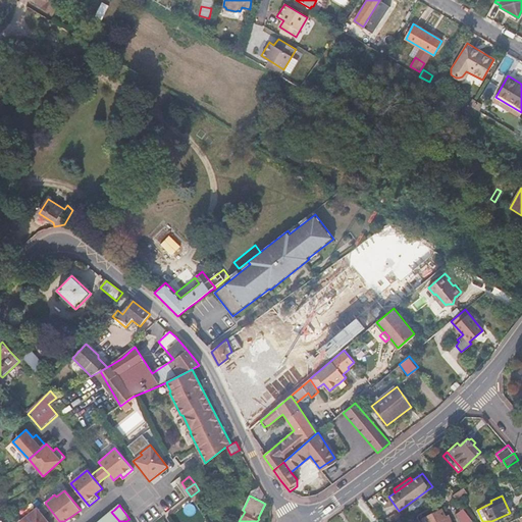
[(48,521),(38,508),(20,521),(48,521)]
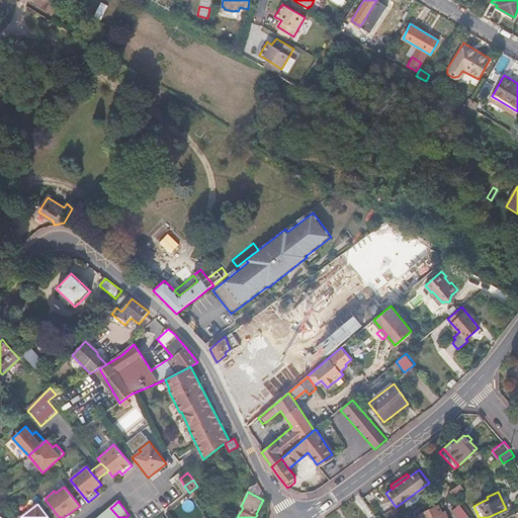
[(469,517),(471,517),(463,506),(455,512),(459,517),(449,517),(446,510),(443,511),(440,504),(418,514),(420,517),(469,517)]
